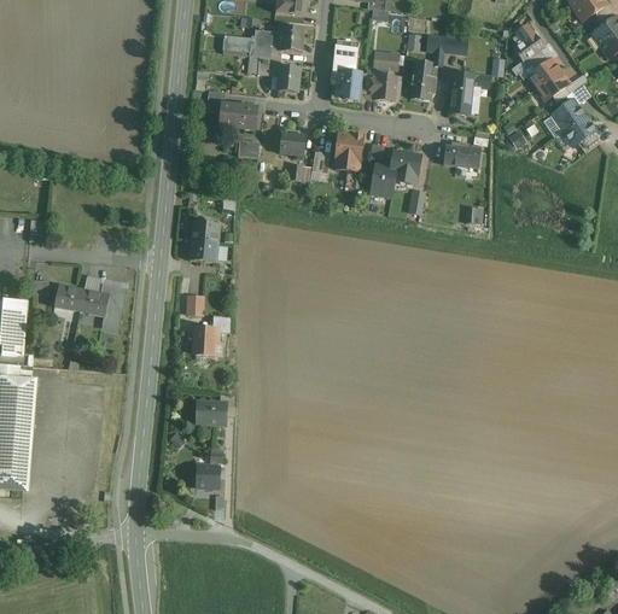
[(285,0),(285,12),(305,15),(307,0),(285,0)]
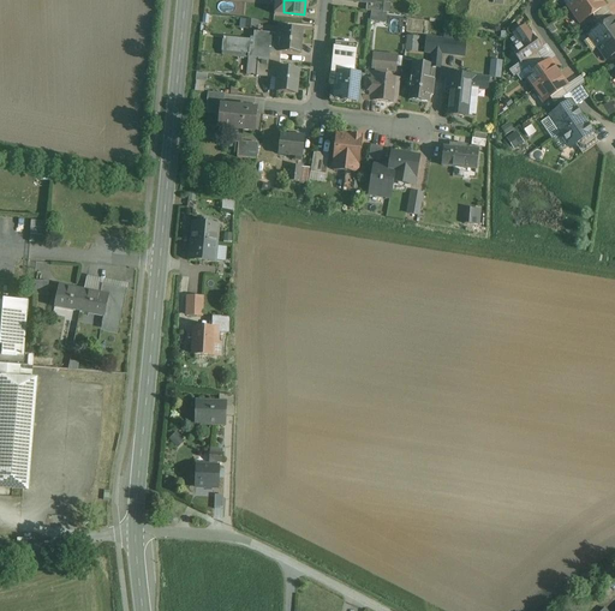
[(383,0),(375,0),(368,0),(366,7),(383,10),(383,0)]
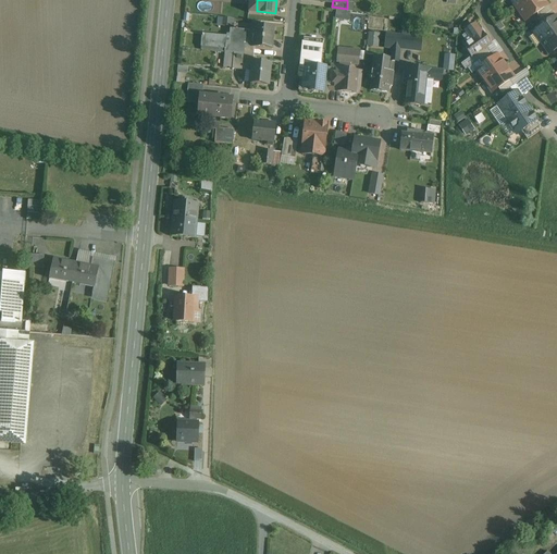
[(547,3),(545,0),(528,0),(518,8),(525,19),(536,11),(547,3)]
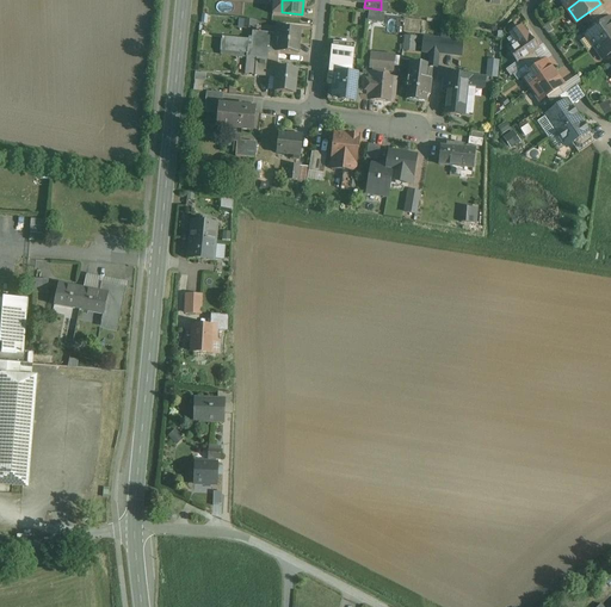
[(600,4),(588,12),(593,18),(605,10),(600,4)]
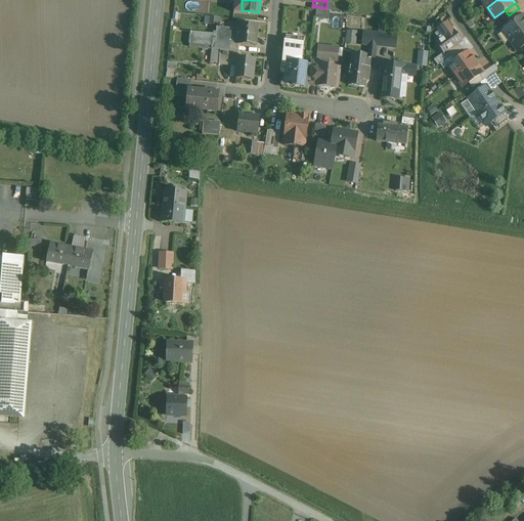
[(509,15),(507,16),(510,22),(522,13),(519,8),(509,15)]
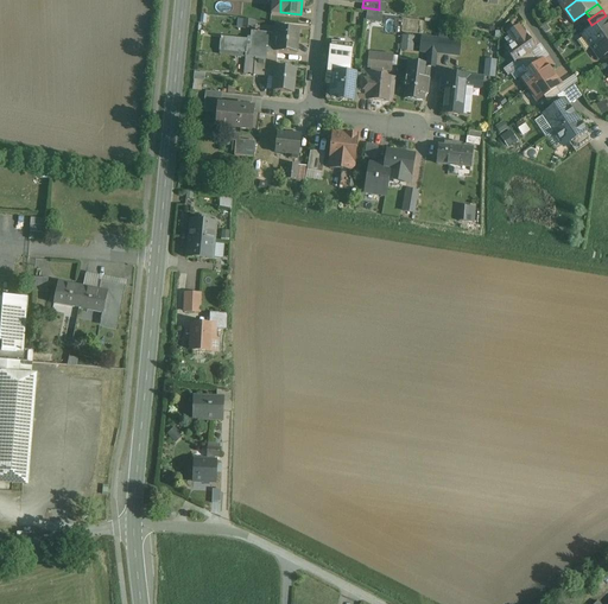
[(272,27),(272,23),(266,23),(266,17),(238,16),(238,26),(272,27)]
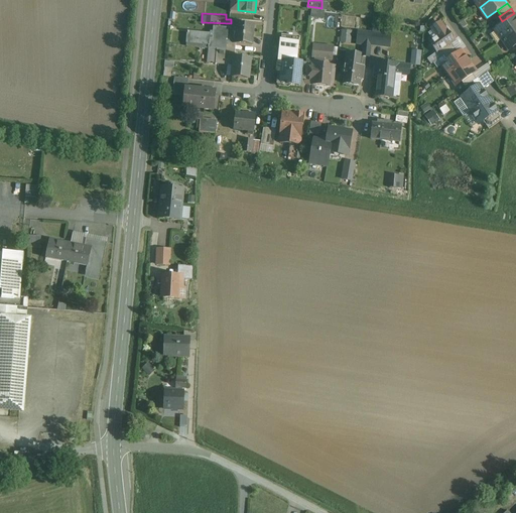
[(502,21),(494,27),(501,37),(515,26),(515,14),(514,13),(502,21)]
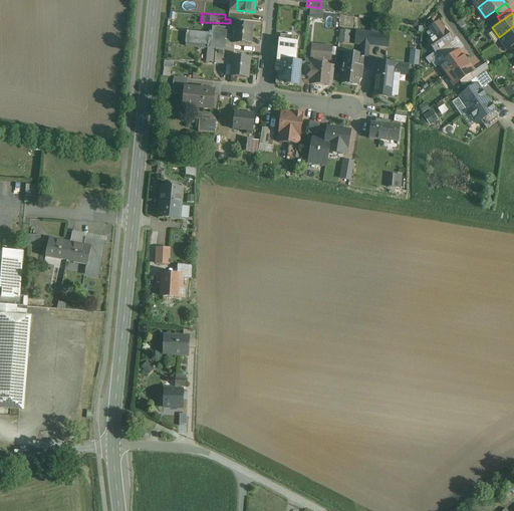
[(445,28),(445,29),(443,27),(439,20),(431,26),(435,32),(431,35),(433,37),(429,40),(436,49),(436,50),(449,41),(452,38),(445,28)]
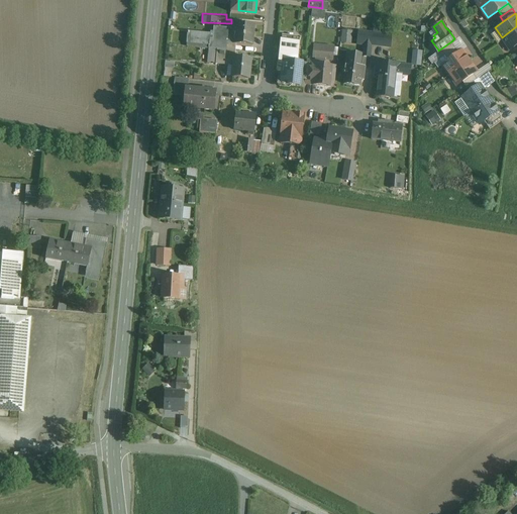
[(254,23),(233,21),(232,27),(231,41),(236,41),(252,43),(254,23)]
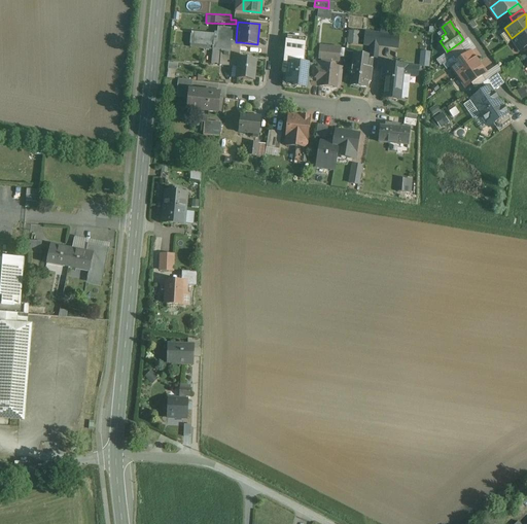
[(237,28),(218,26),(217,40),(214,39),(213,39),(213,44),(212,47),(221,47),(232,48),(232,41),(236,42),(237,28)]
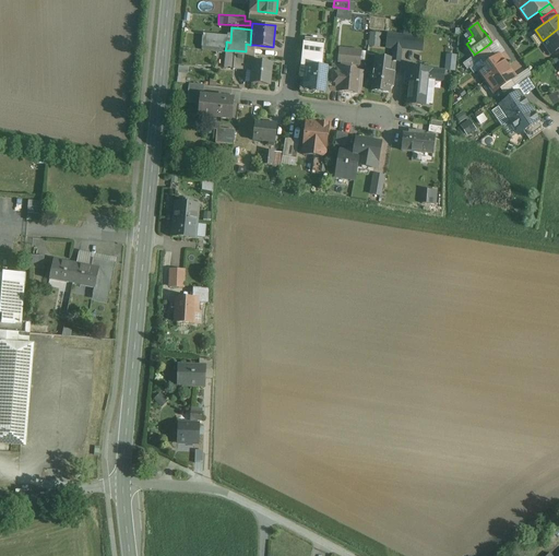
[(368,43),(380,44),(382,30),(370,28),(368,43)]
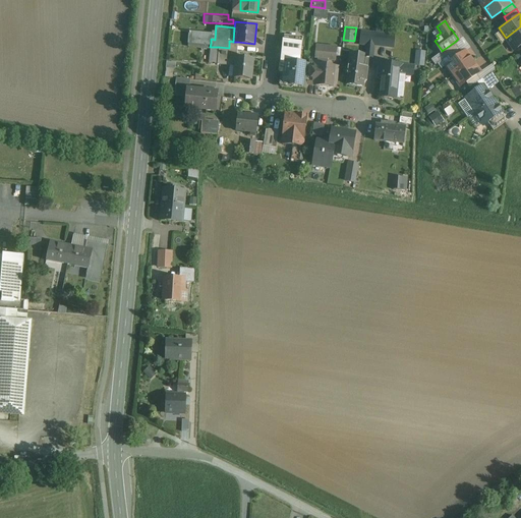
[(520,26),(506,38),(514,49),(520,43),(520,26)]
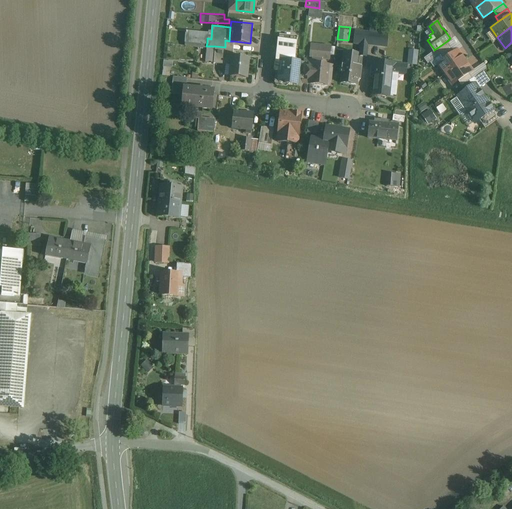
[(209,31),(186,29),(185,40),(207,43),(207,38),(208,38),(209,31)]
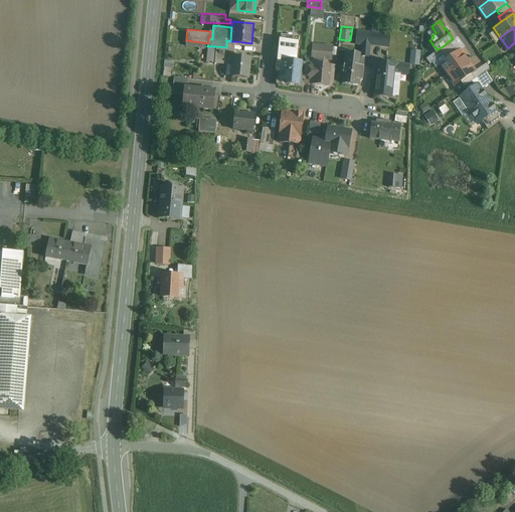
[(370,30),(357,29),(356,42),(362,42),(362,43),(369,44),(369,42),(370,30)]
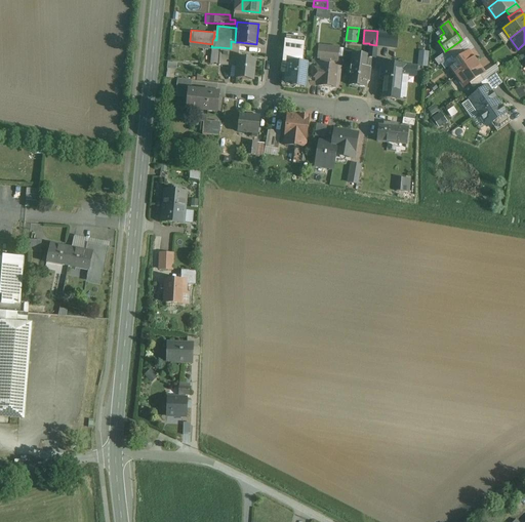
[(378,32),(377,31),(376,43),(389,45),(390,33),(378,32)]
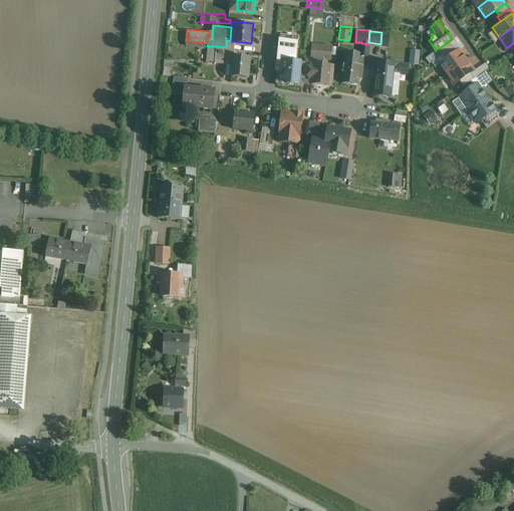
[(298,34),(280,32),(277,59),(281,60),(281,55),(283,42),(297,43),(298,34)]
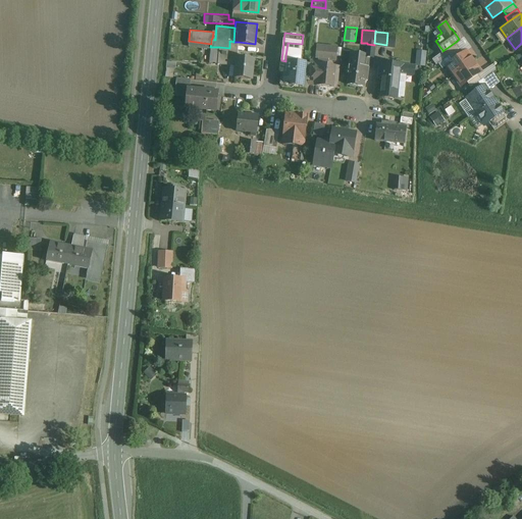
[(390,33),(387,33),(386,45),(394,45),(396,34),(390,33)]
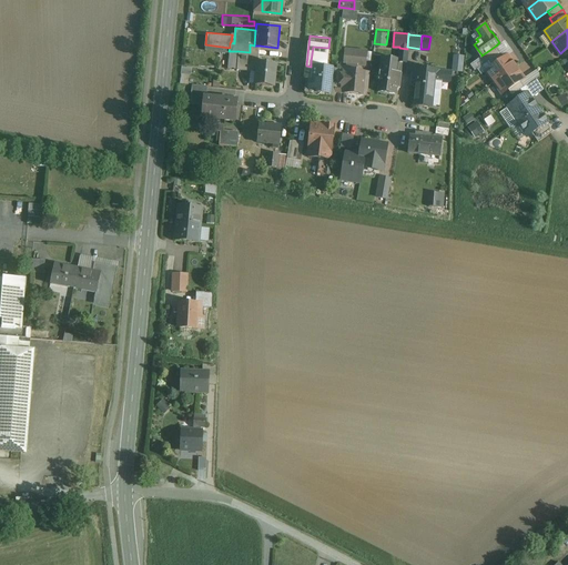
[(496,46),(482,56),(482,54),(479,57),(484,62),(488,60),(500,51),(496,46)]
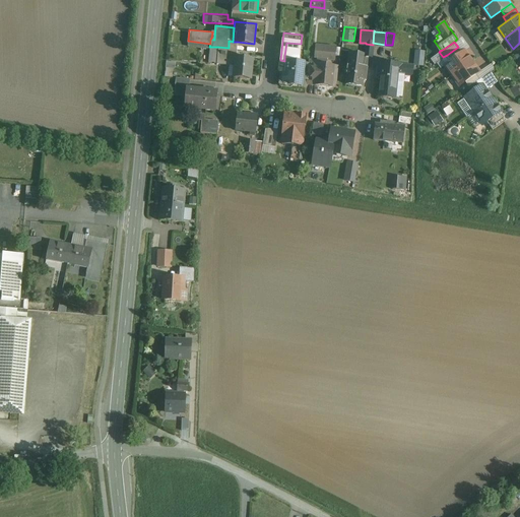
[(301,44),(286,43),(284,56),(300,58),(301,44)]
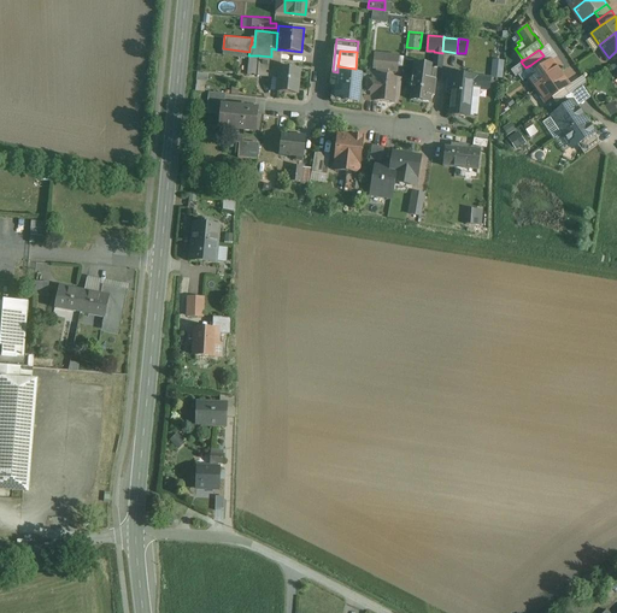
[(398,53),(375,52),(374,64),(377,64),(376,71),(377,71),(377,75),(387,76),(387,69),(397,69),(398,53)]
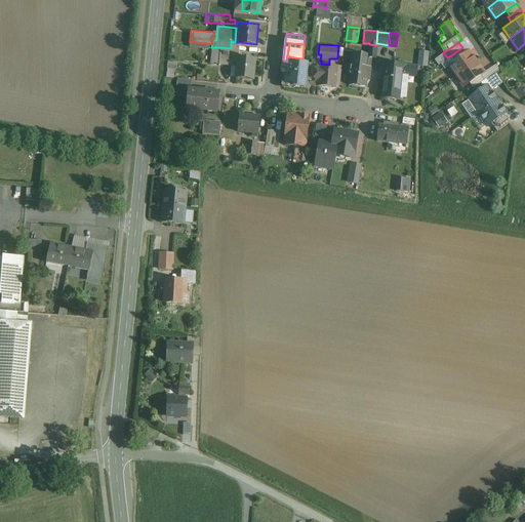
[(376,45),(369,44),(368,54),(375,55),(376,45)]
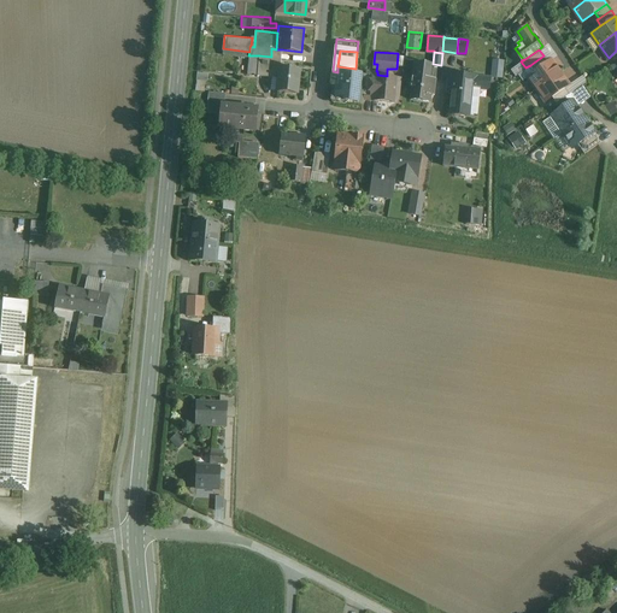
[(259,56),(248,56),(247,72),(257,72),(259,56)]
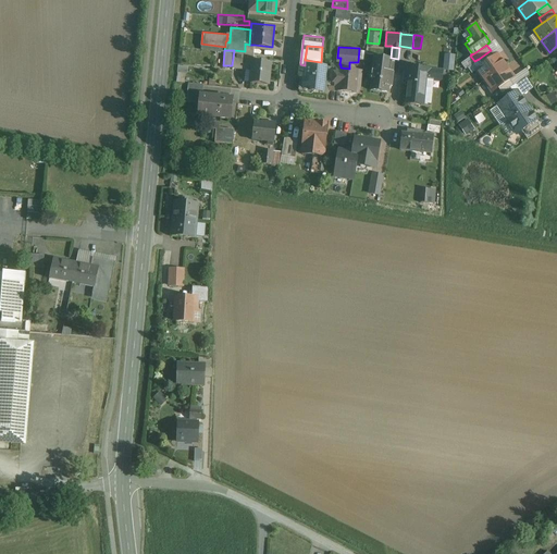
[(245,51),(234,50),(232,65),(232,66),(251,69),(252,60),(254,52),(245,51)]
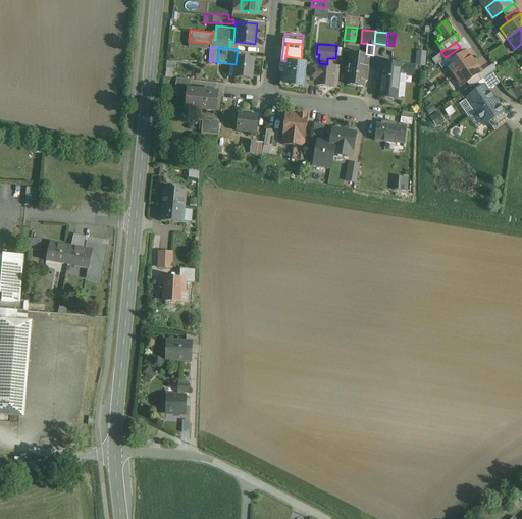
[(460,47),(449,55),(452,59),(463,52),(460,47)]
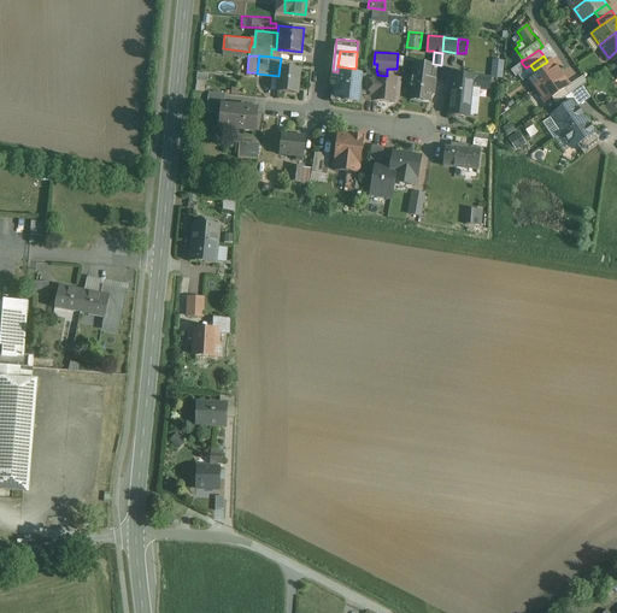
[(493,57),(492,74),(504,74),(505,57),(493,57)]
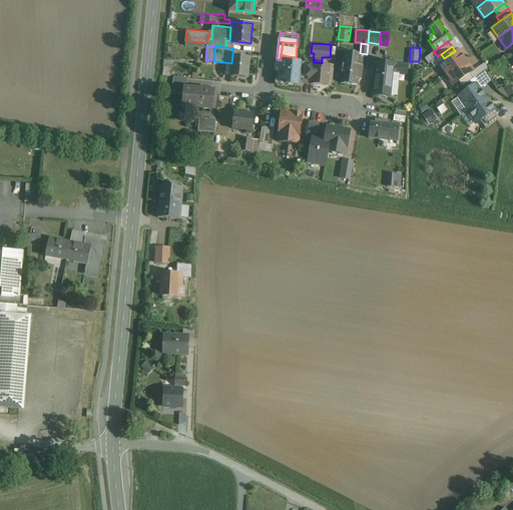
[(444,58),(439,62),(446,73),(466,59),(458,48),(455,51),(444,58)]
